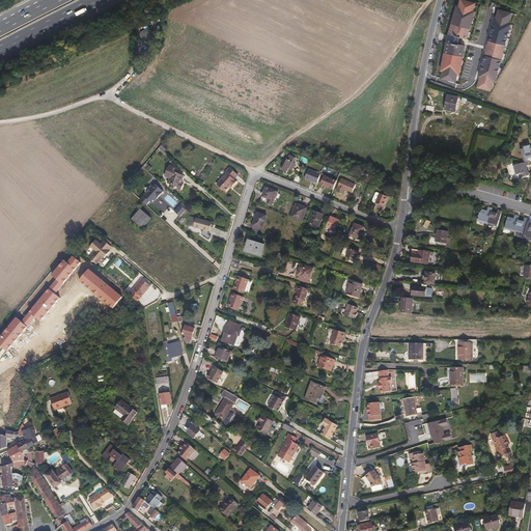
[(442,72),(444,73),(443,80),(458,83),(459,76),(463,76),(468,47),(462,45),(463,38),(470,40),(478,11),(476,10),(478,3),(468,0),(467,0),(462,0),(460,6),(458,6),(450,35),(442,72)]
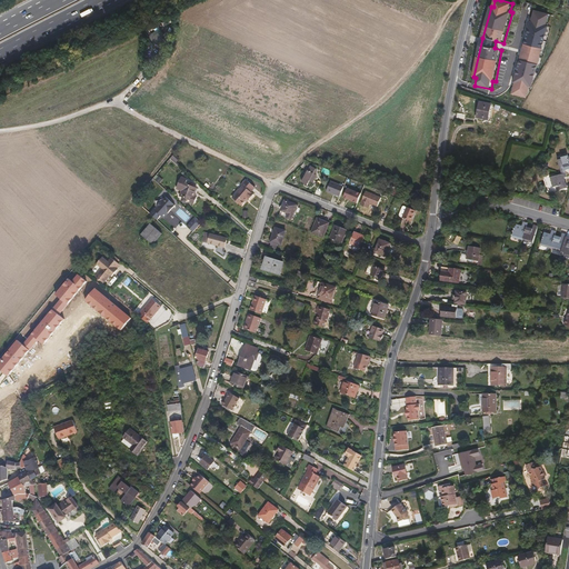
[(515,83),(517,83),(512,95),(528,99),(531,87),(533,88),(539,70),(550,26),(548,26),(551,15),(536,10),(532,21),(531,21),(515,83)]
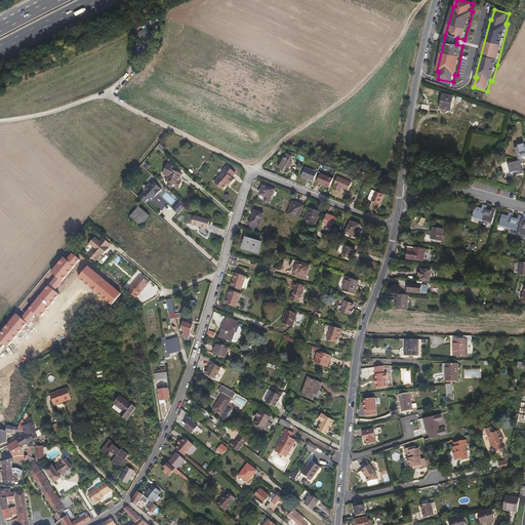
[(142,41),(151,34),(149,31),(139,38),(142,41)]
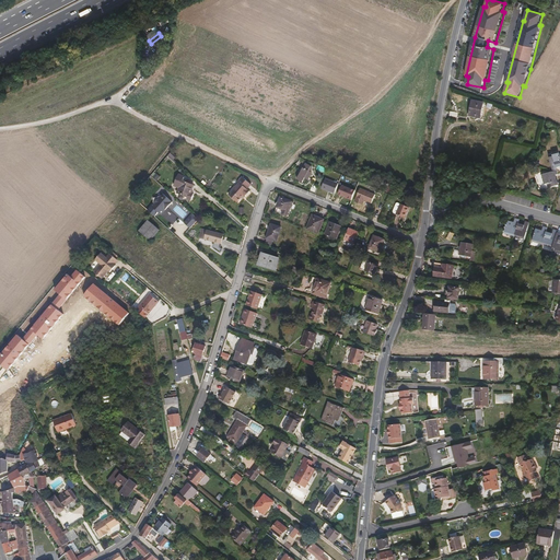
[(480,118),(483,103),(473,101),(469,116),(480,118)]
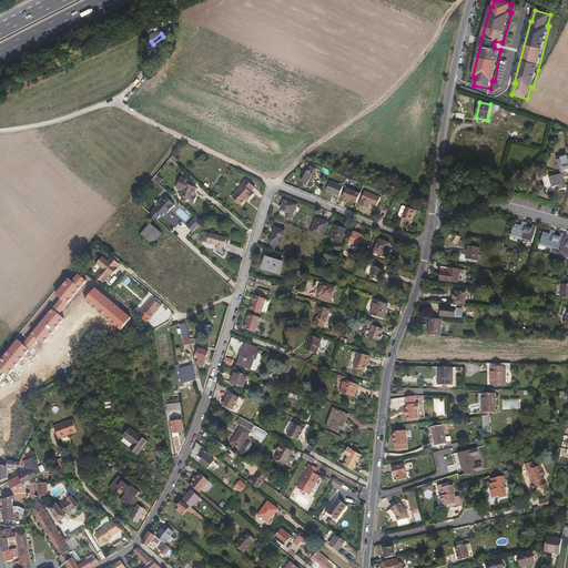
[(567,156),(567,154),(560,156),(560,159),(557,160),(561,175),(565,174),(565,171),(567,170),(567,156)]
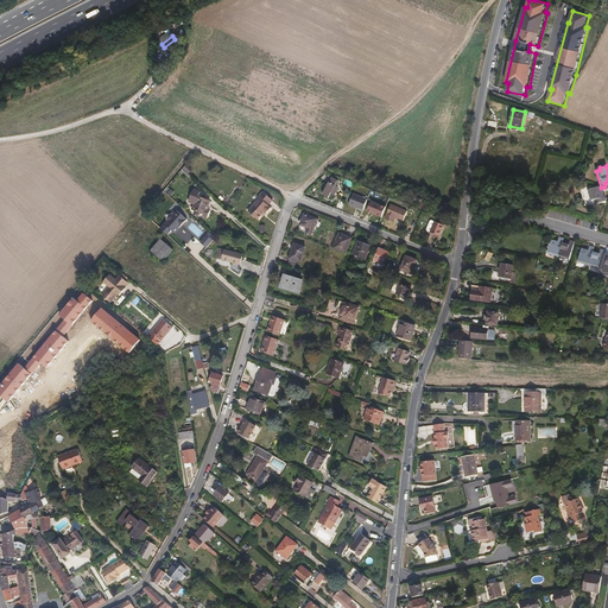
[(333,194),(334,192),(336,187),(327,183),(321,196),(327,198),(330,192),(333,194)]
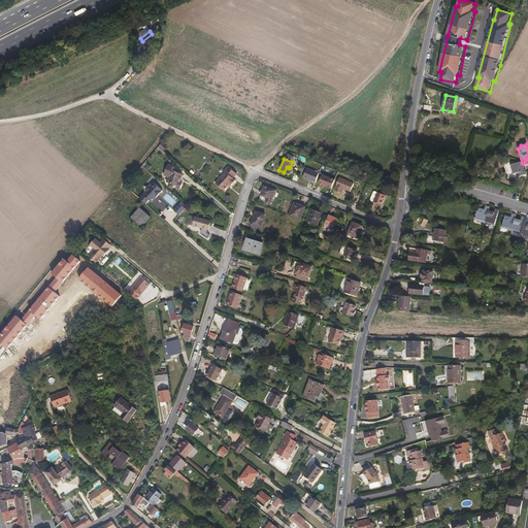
[(527,175),(524,166),(526,165),(525,162),(522,163),(510,166),(513,174),(516,174),(517,177),(527,175)]
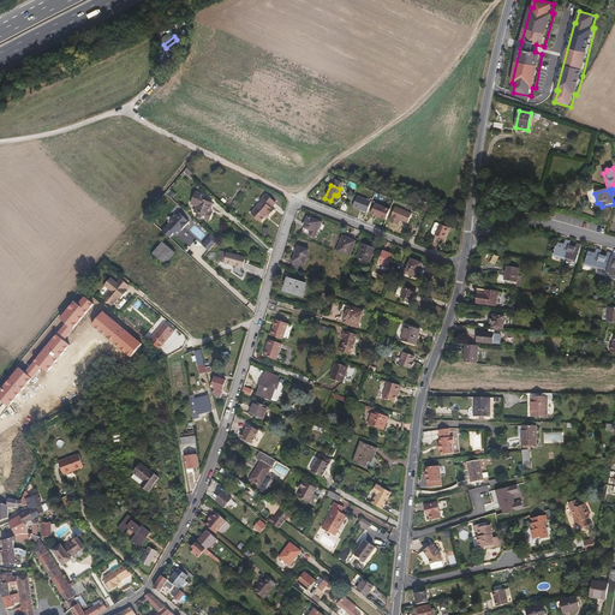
[(208,218),(213,204),(213,203),(214,201),(204,192),(202,198),(201,198),(195,213),(208,218)]
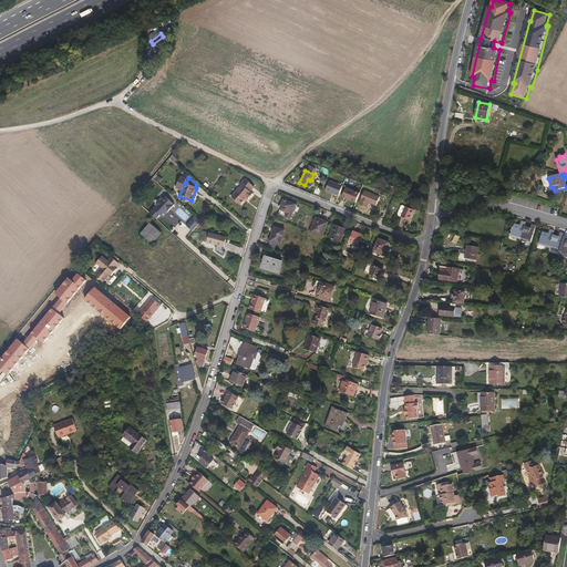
[(251,194),(249,191),(253,186),(246,179),(241,184),(243,185),(232,198),(239,205),(244,199),(245,200),(251,194)]
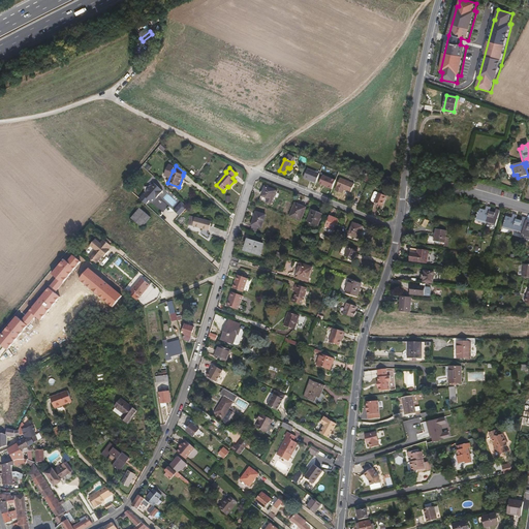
[(352,191),(355,184),(341,178),(336,190),(343,193),(345,188),(352,191)]
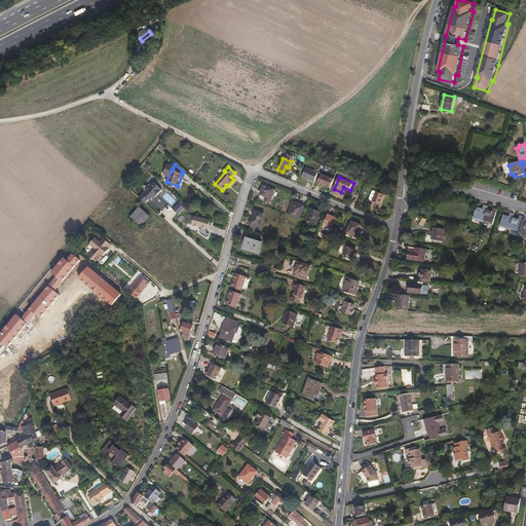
[(152,202),(158,194),(162,190),(153,182),(151,184),(149,186),(147,186),(144,186),(145,192),(142,194),(152,202)]
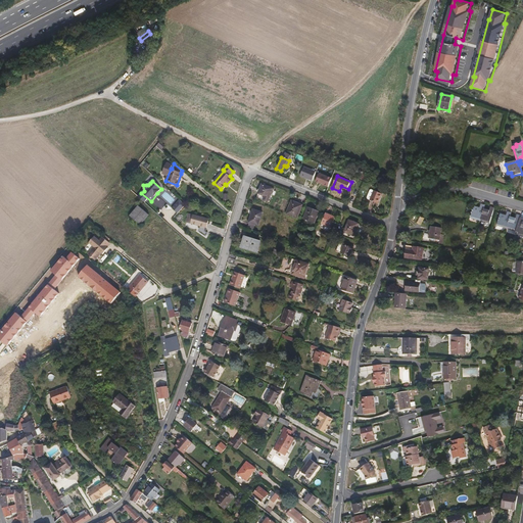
[(262,185),(258,194),(256,198),(268,202),(273,190),(262,185)]
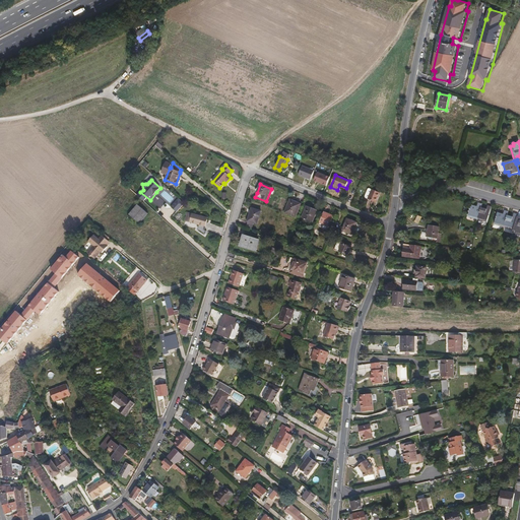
[(376,202),(380,192),(370,188),(369,189),(366,196),(366,198),(369,199),(376,202)]
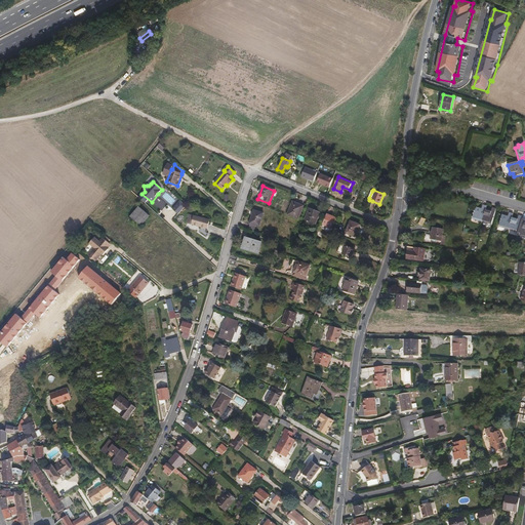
[(178,214),(187,206),(180,201),(172,209),(178,214)]
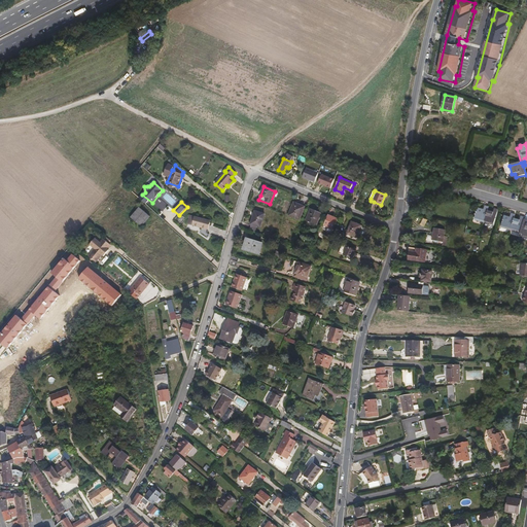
[(300,220),(304,210),(305,208),(294,203),(289,216),(300,220)]
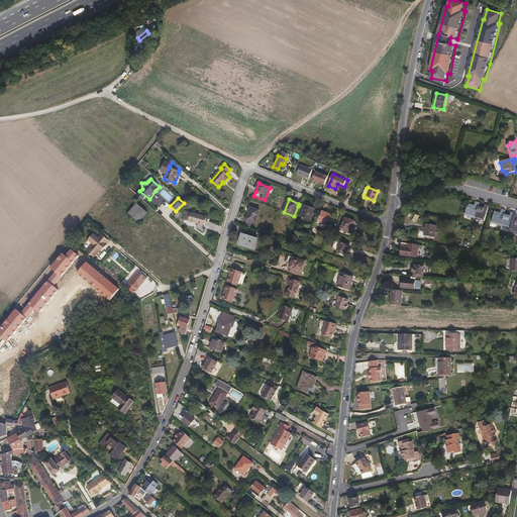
[(475,218),(479,207),(480,203),(476,202),(475,206),(469,204),(466,216),(475,218)]
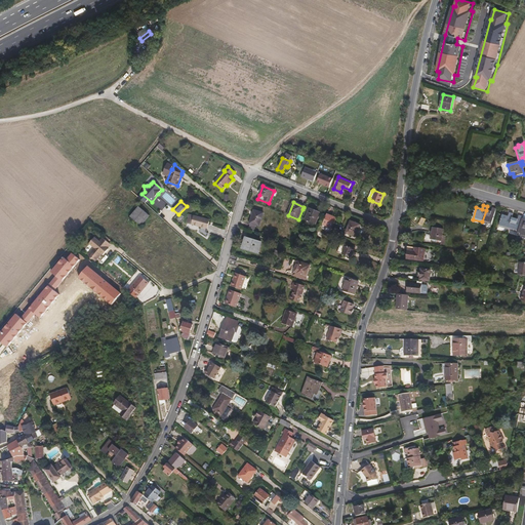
[(142,226),(150,216),(139,207),(130,217),(142,226)]
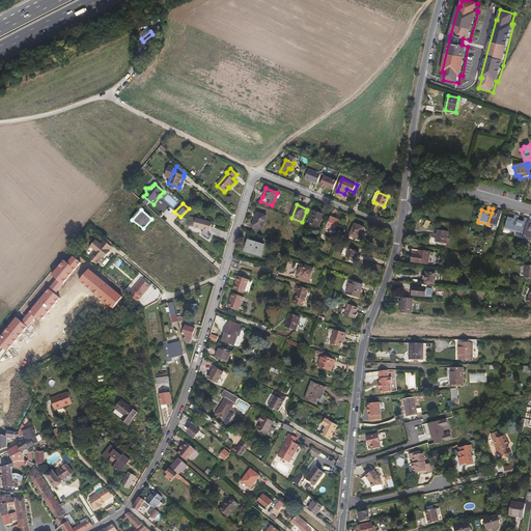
[(498,227),(502,212),(498,211),(497,214),(492,213),(487,224),(498,227)]
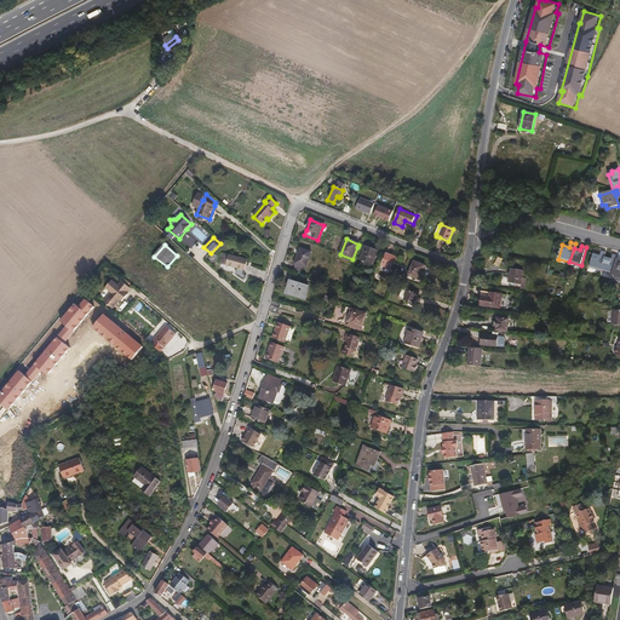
[(373,264),(378,252),(366,247),(360,259),(373,264)]
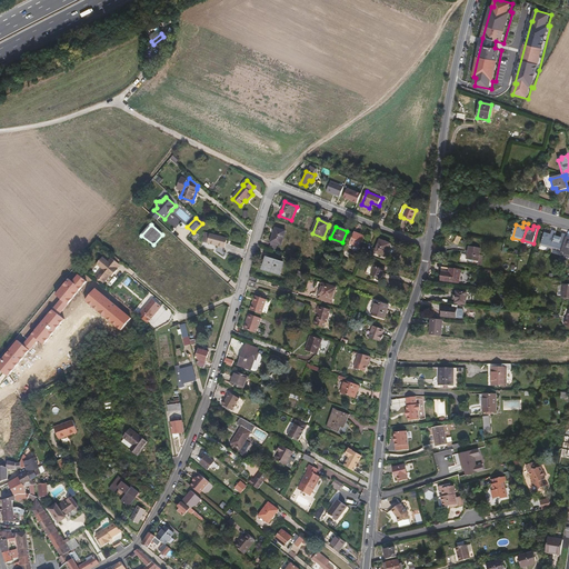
[(281,246),(286,231),(276,229),(271,242),(281,246)]
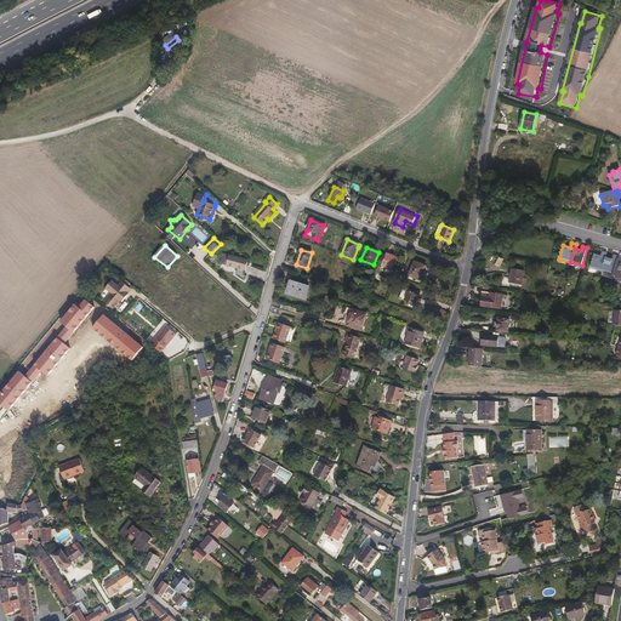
[(602,272),(605,257),(607,252),(603,251),(602,256),(594,254),(591,268),(602,272)]
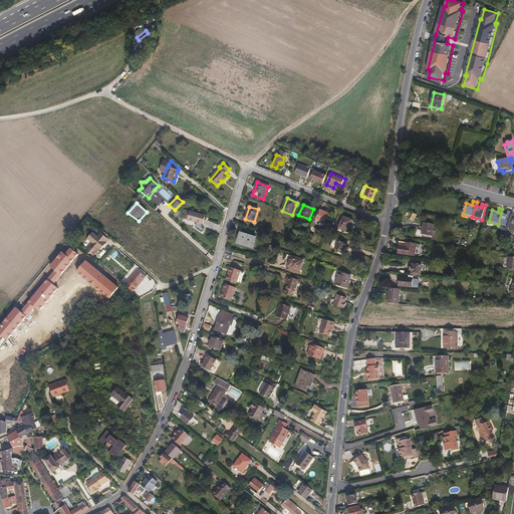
[(203,228),(206,216),(185,210),(183,219),(197,222),(196,226),(203,228)]
